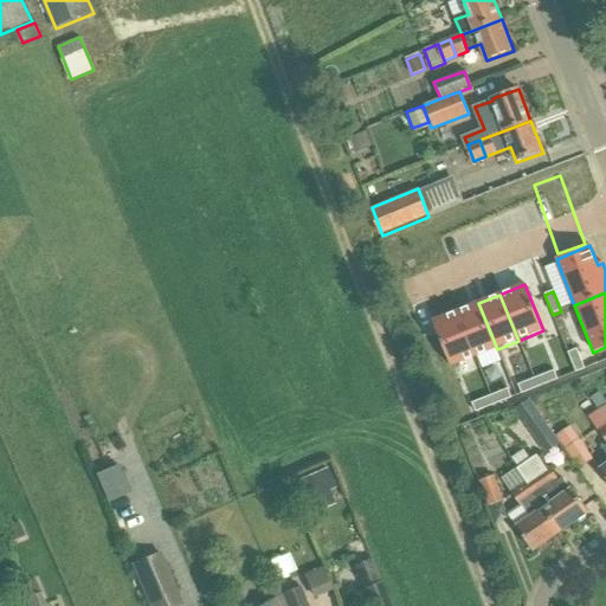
[(478,303),(458,311),(476,358),(497,349),(478,303)]
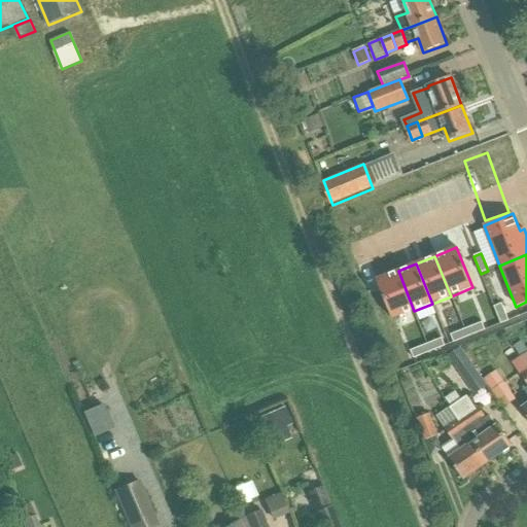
[(398,271),(376,279),(392,319),(414,311),(398,271)]
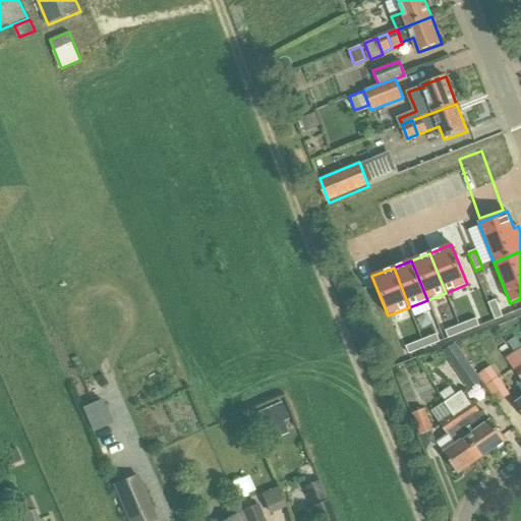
[(497,302),(488,304),(496,322),(503,319),(497,302)]
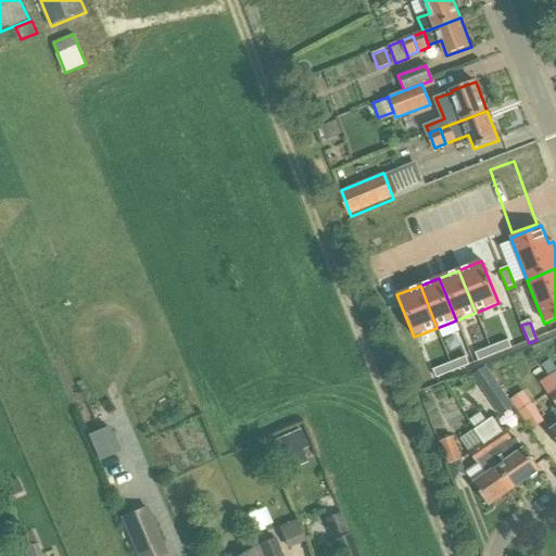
[(508,342),(491,350),(494,357),(512,350),(508,342)]
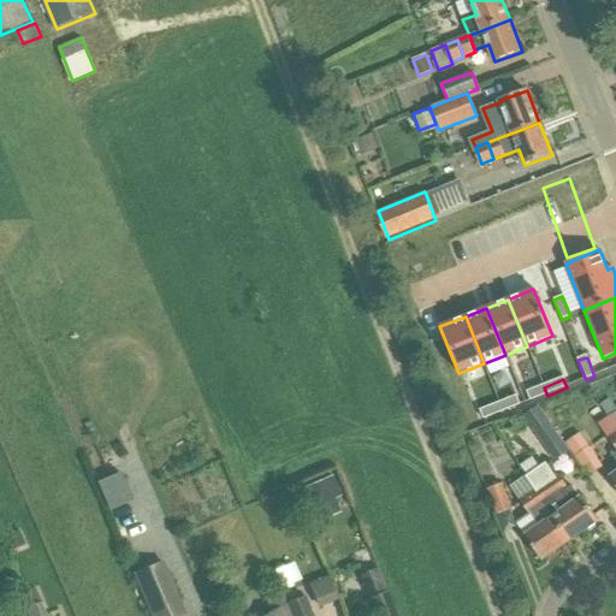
[(544,388),(527,394),(531,402),(548,396),(544,388)]
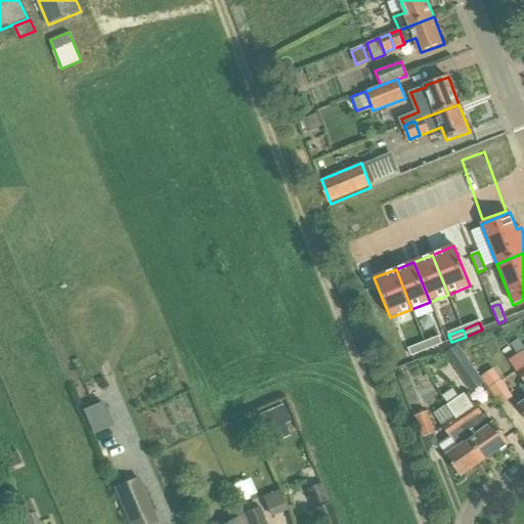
[(439,339),(426,344),(429,351),(442,346),(439,339)]
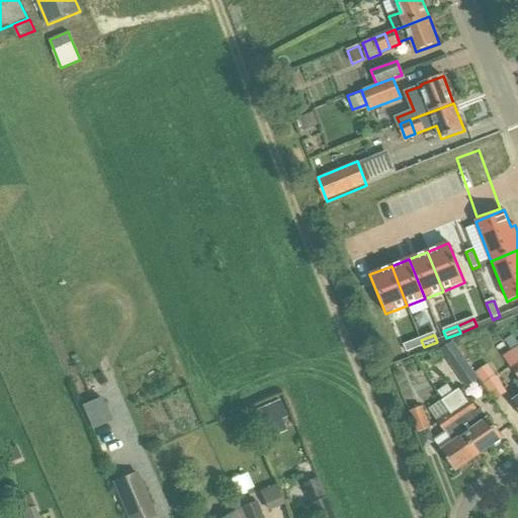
[(421,340),(404,347),(407,354),(424,347),(421,340)]
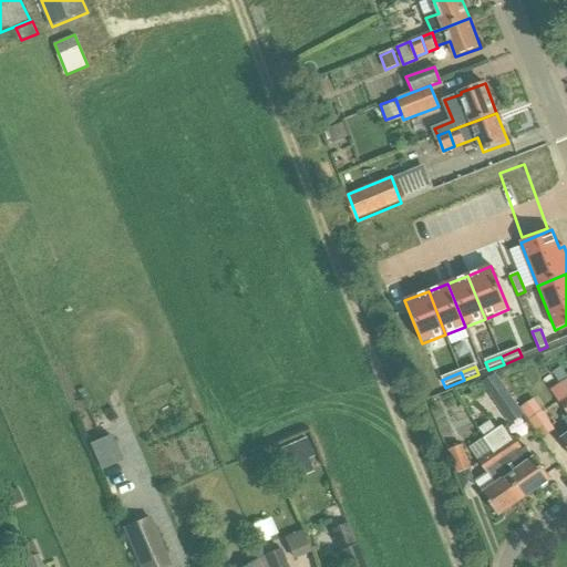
[(513,426),(526,416),(524,413),(522,410),(500,378),(485,388),(513,426)]
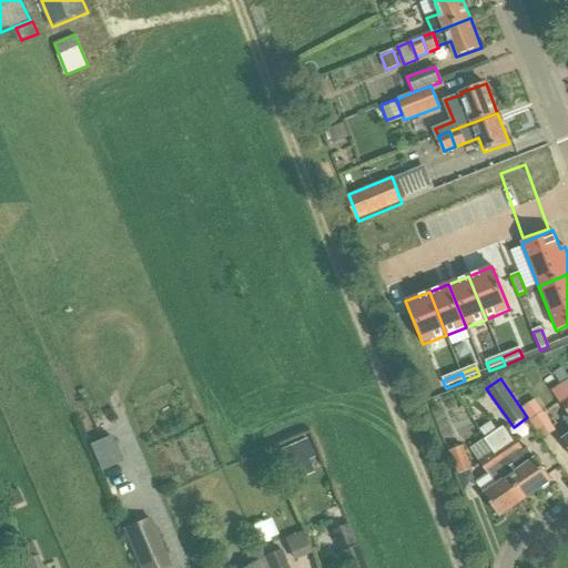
[(525,414),(527,417),(530,422),(544,413),(538,405),(528,412),(525,414)]
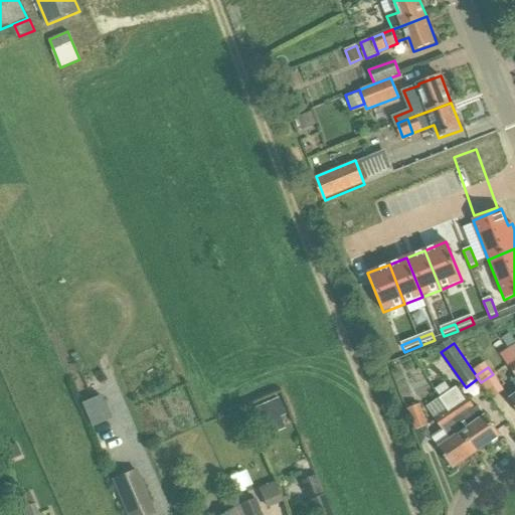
[(448,408),(477,452),(501,436),(487,415),(485,417),(479,407),(471,412),(469,409),(471,407),(457,386),(438,399),(445,409),(448,408)]
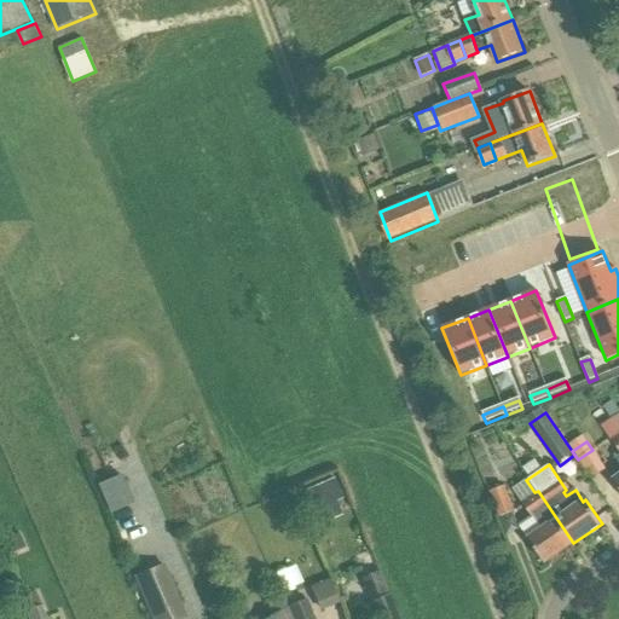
[(120,476),(98,485),(110,513),(131,504),(120,476)]
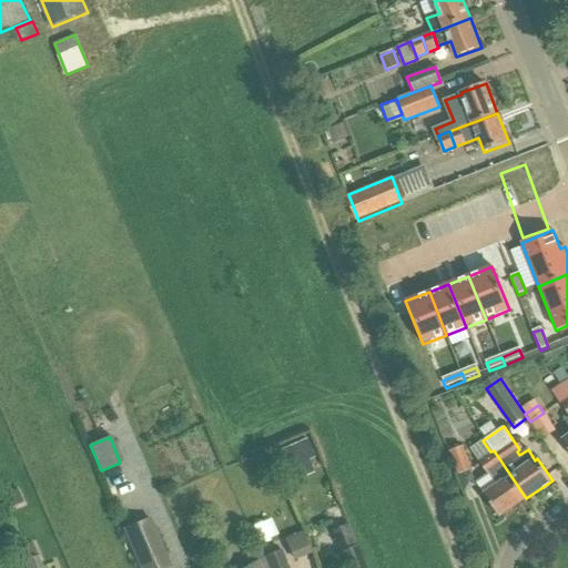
[(311,453),(306,442),(282,452),(287,463),(311,453)]
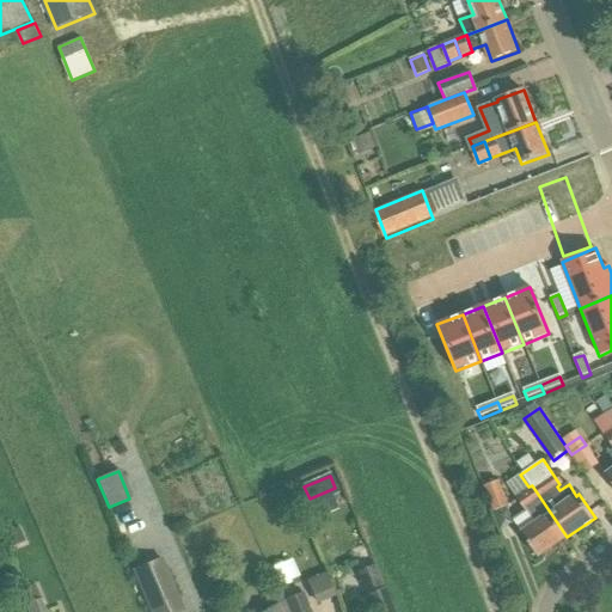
[(484,485),(493,510),(508,505),(499,481),(484,485)]
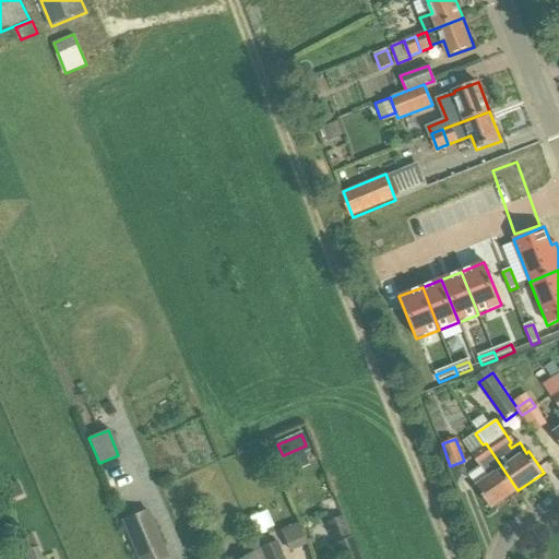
[(518,490),(486,443),(483,444),(471,453),(479,468),(475,472),(470,475),(477,486),(491,508),(518,490)]
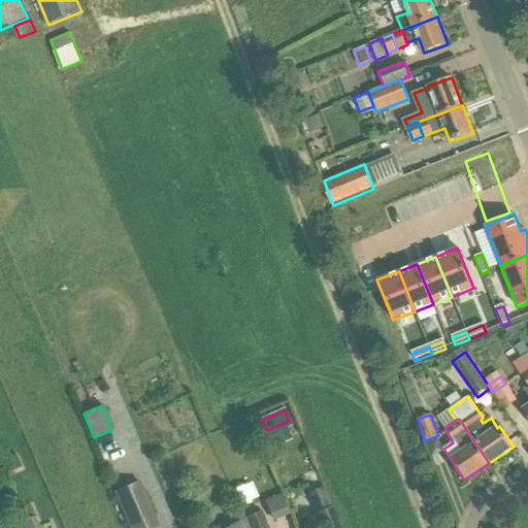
[(17,456),(0,462),(0,475),(21,467),(17,456)]
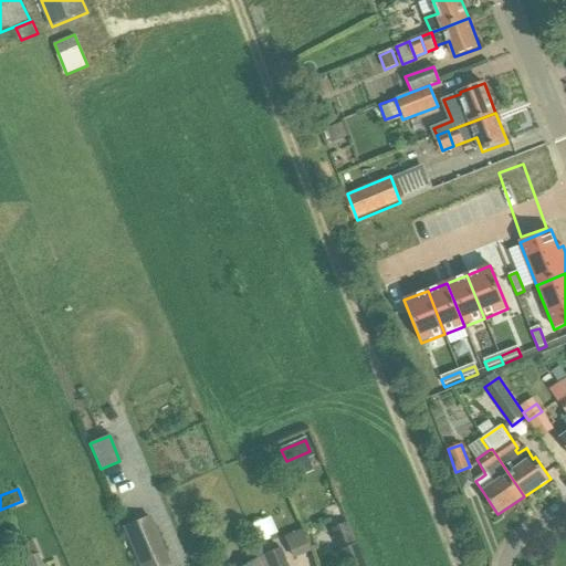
[(148,517),(124,528),(139,565),(164,565),(168,565),(148,517)]
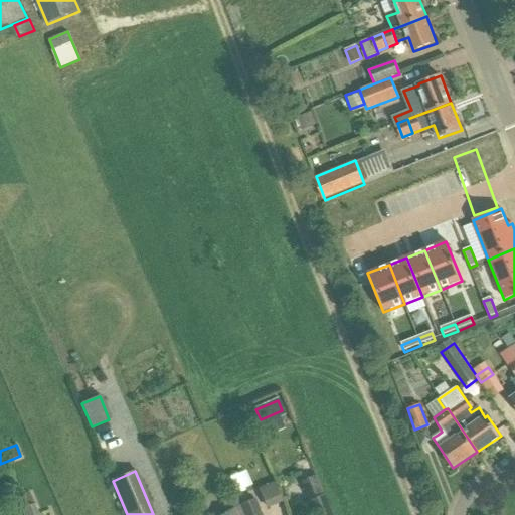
[(301,480),(315,514),(332,514),(324,495),(315,474),(301,480)]
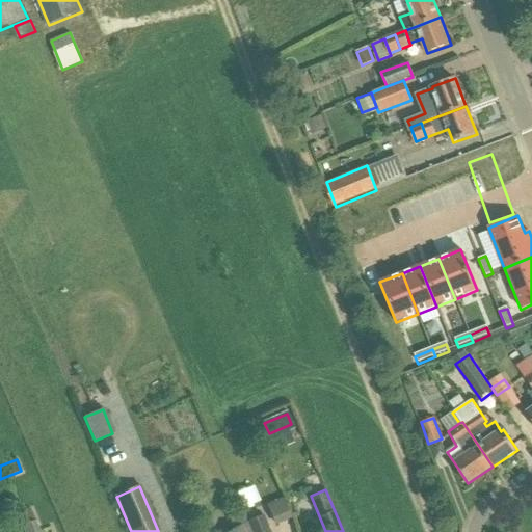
[(290,515),(283,498),(267,504),(274,522),(290,515)]
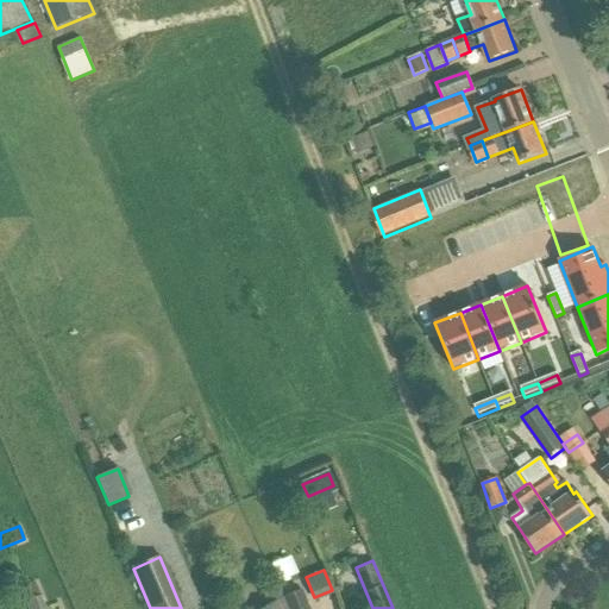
[(24,606),(41,598),(36,584),(18,591),(24,606)]
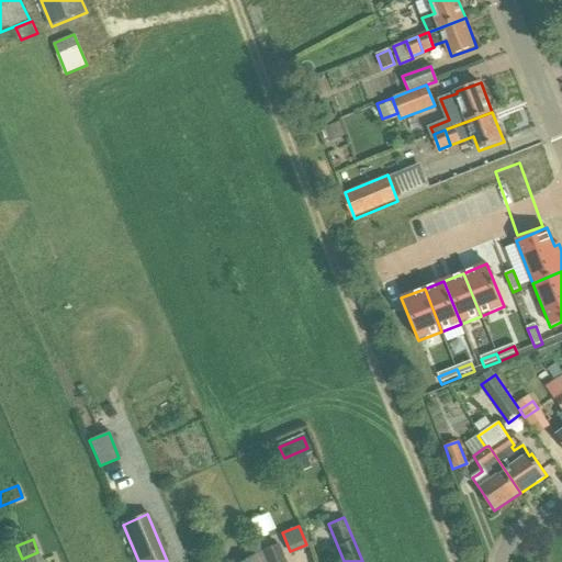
[(262,549),(267,561),(285,561),(278,543),(262,549)]
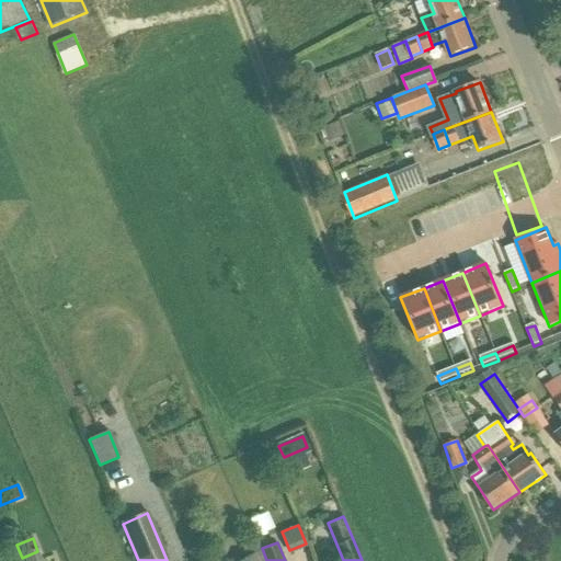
[(293,552),(294,560),(318,560),(315,546),(293,552)]
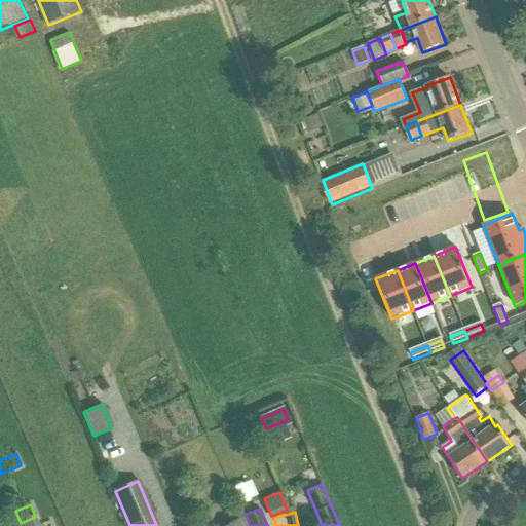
[(38,525),(35,517),(21,523),(22,525),(38,525)]
